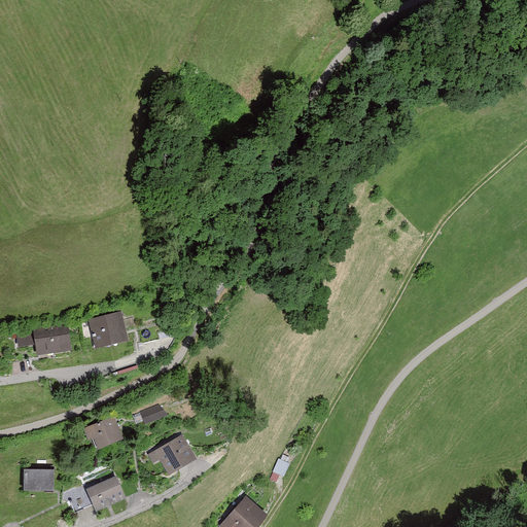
[(119,316),(86,321),(91,347),(123,342),(119,316)]
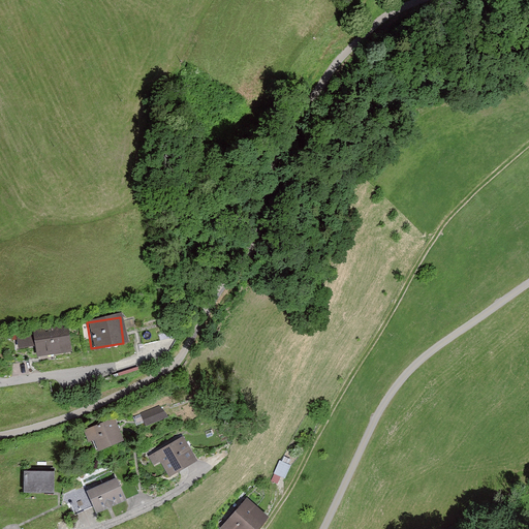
[(65,329),(13,336),(16,351),(30,349),(31,360),(68,354),(65,329)]
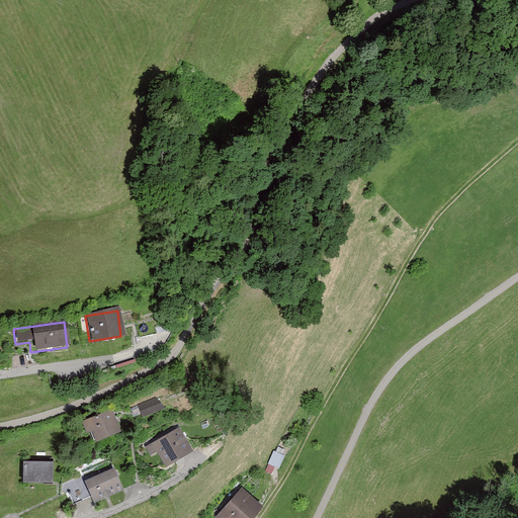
[(154,400),(137,407),(142,418),(159,411),(154,400)]
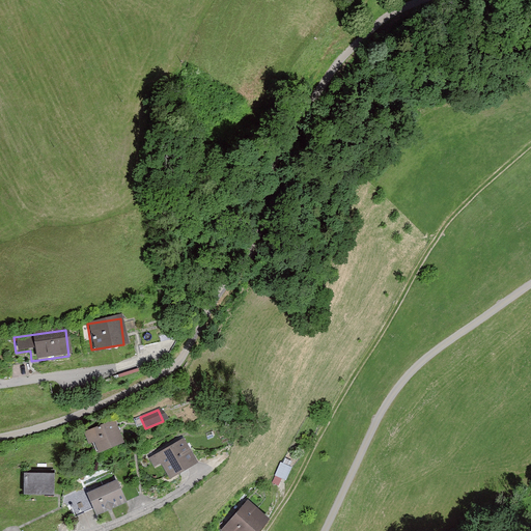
[(112,421),(81,432),(85,445),(90,443),(94,452),(119,444),(112,421)]
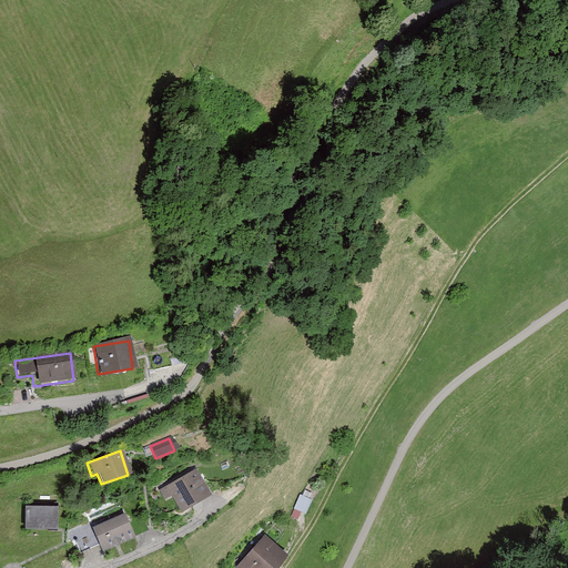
[(195,470),(160,489),(165,499),(170,497),(178,511),(208,495),(195,470)]
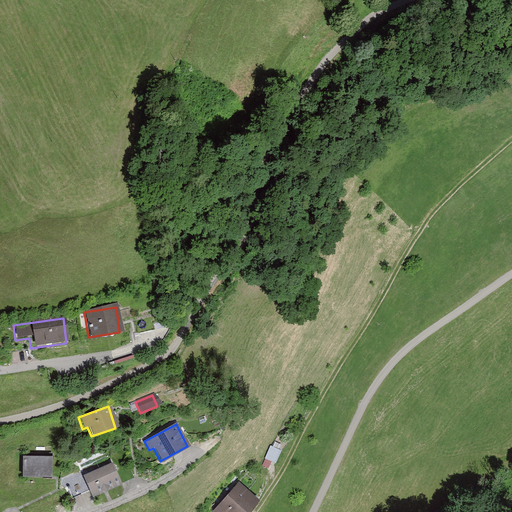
[(274,464),(282,444),(272,440),(264,460),(274,464)]
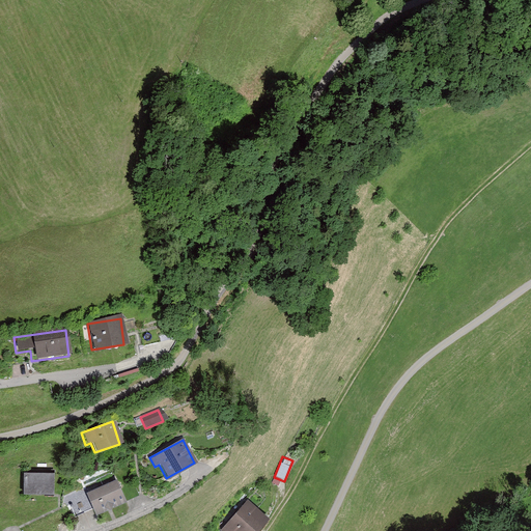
[(55,476),(27,475),(26,497),(54,498),(55,476)]
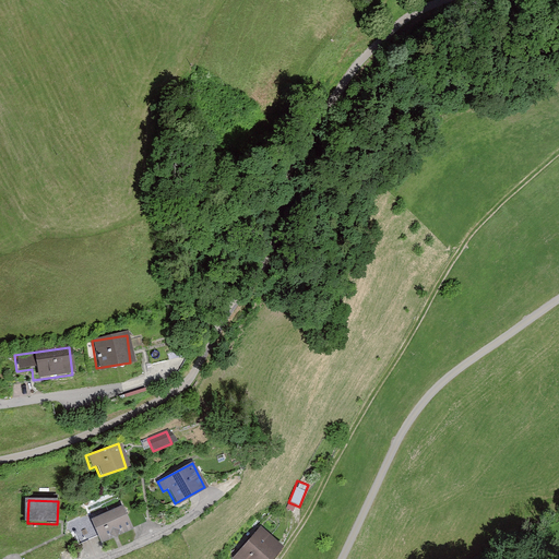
[(120,508),(88,521),(98,543),(129,531),(120,508)]
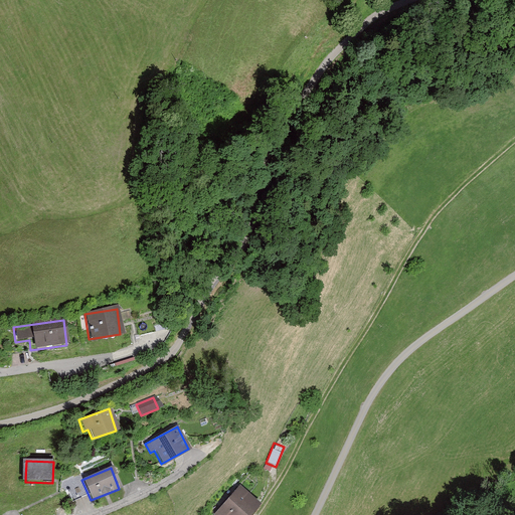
[(247,514),(256,505),(238,488),(213,514),(212,514),(247,514)]
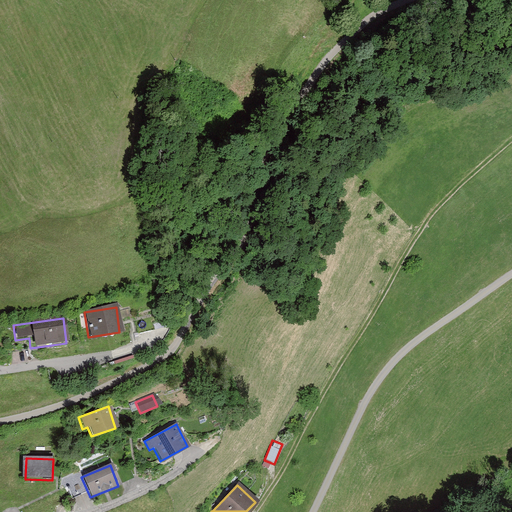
All buildings are outlined.
